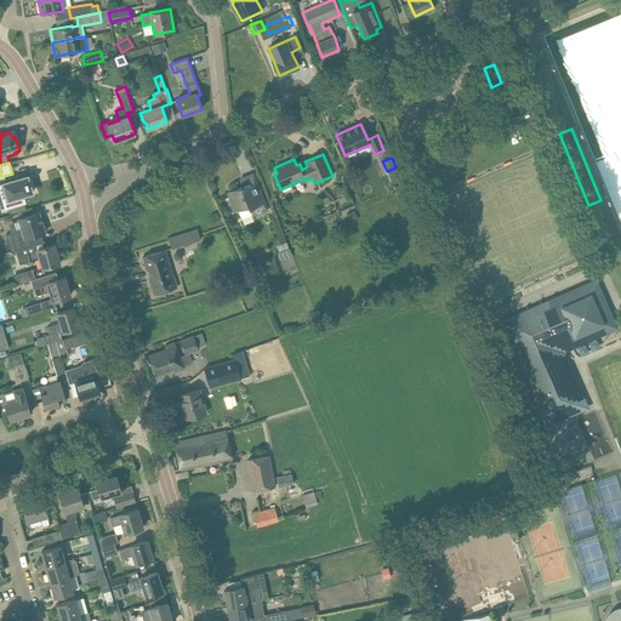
[(32,191),(34,189),(32,182),(29,182),(28,176),(4,183),(7,199),(4,200),(7,209),(26,203),(23,195),(33,193),(32,191)]
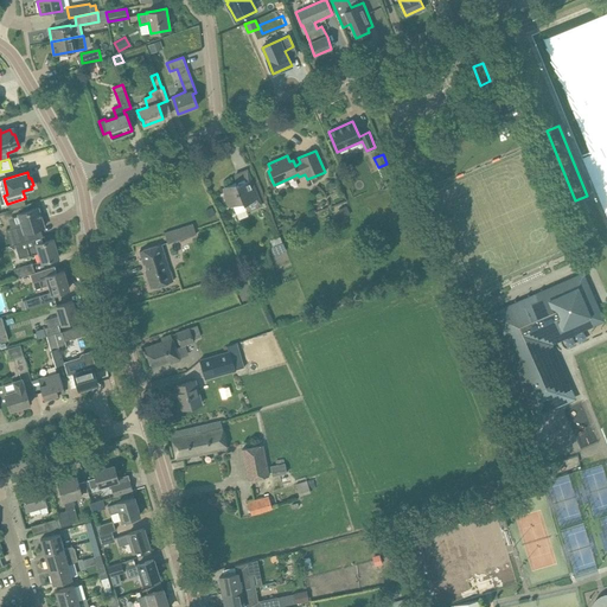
[(246,184),(244,181),(240,184),(238,181),(225,186),(229,195),(225,196),(229,206),(234,205),(236,213),(246,209),(247,211),(261,205),(251,181),(246,184)]
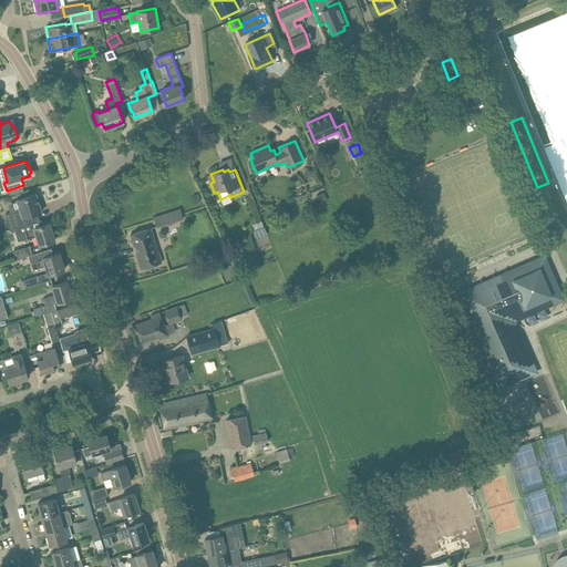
[(41,212),(35,194),(17,199),(20,209),(6,215),(10,229),(38,222),(35,214),(41,212)]
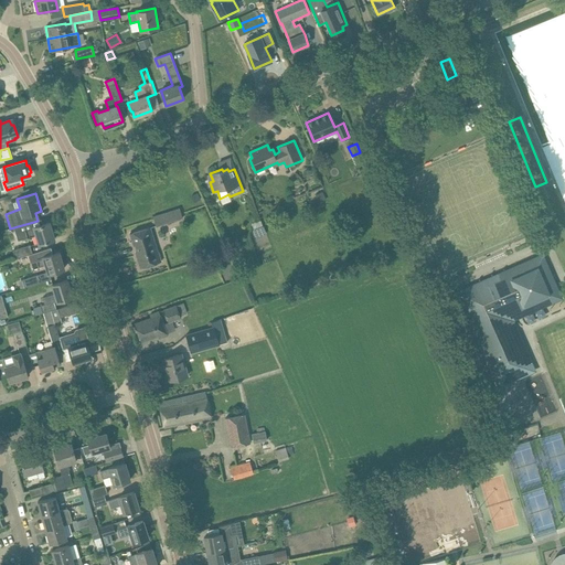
[(153,216),(156,226),(182,219),(180,209),(153,216)]
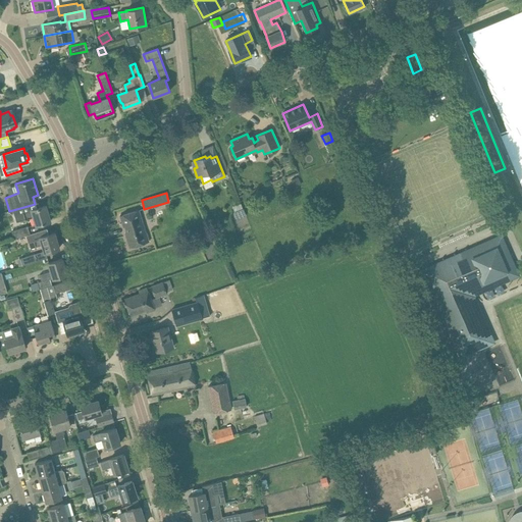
[(35,204),(13,210),(16,222),(27,220),(34,217),(37,225),(41,224),(51,221),(46,205),(41,207),(39,202),(35,204)]
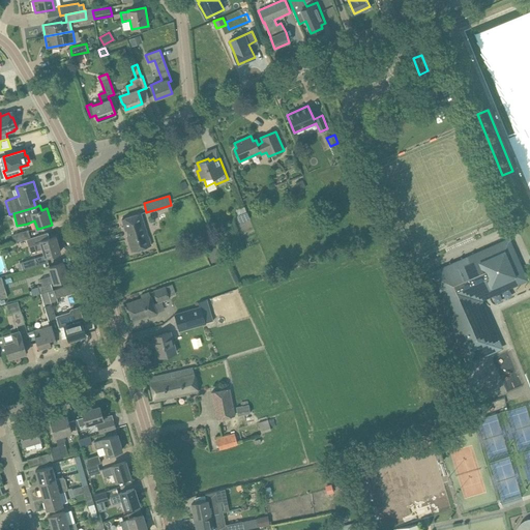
[(127,236),(131,252),(150,245),(141,213),(122,219),(125,231),(127,230),(129,236),(127,236)]
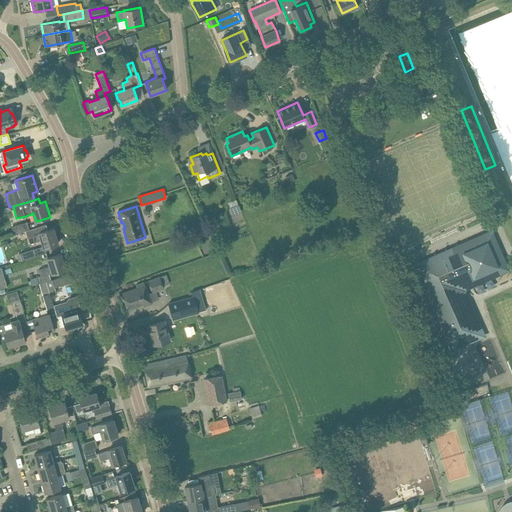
[(26,231),(29,230),(27,222),(12,227),(14,234),(26,231)]
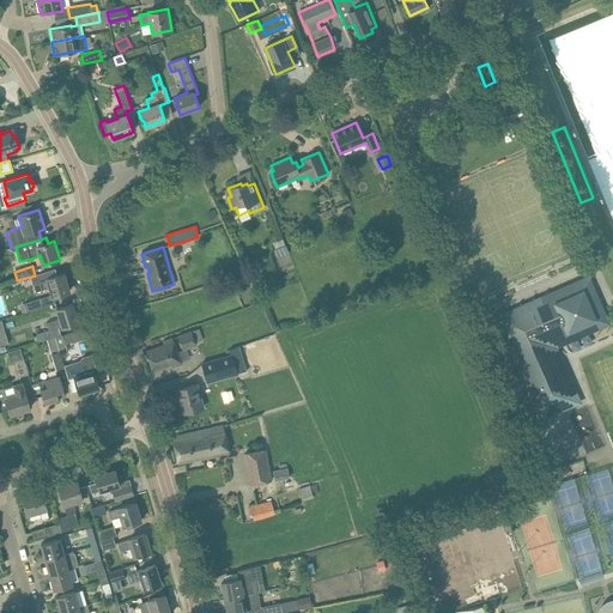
[(35,275),(31,277),(36,292),(50,287),(53,295),(24,303),(26,313),(28,311),(37,309),(55,303),(54,297),(70,292),(64,274),(58,275),(55,268),(35,275)]
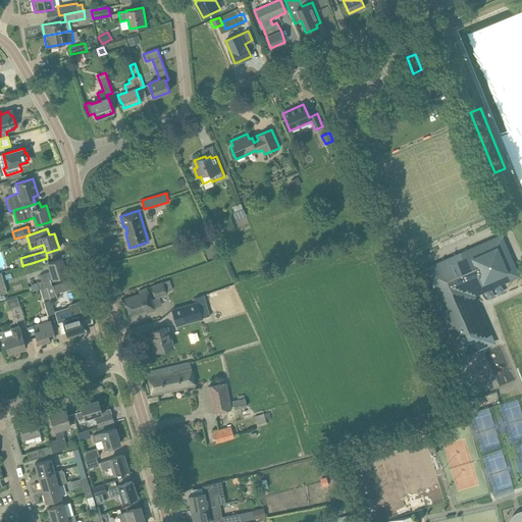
[(496,342),(475,297),(518,277),(500,238),(422,272),(460,358),(496,342)]
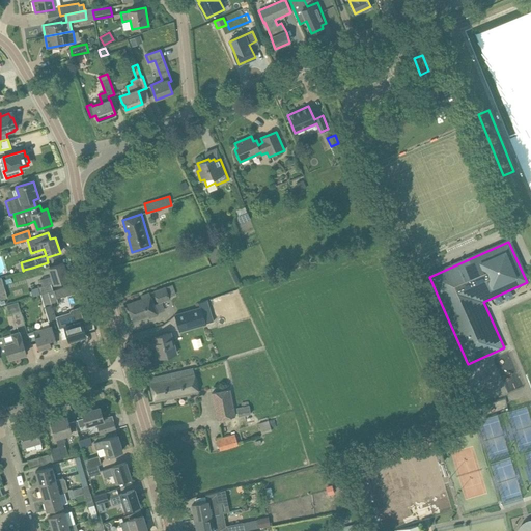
[(31,289),(33,297),(40,295),(49,291),(53,290),(51,284),(54,283),(54,284),(68,279),(63,263),(50,268),(52,276),(40,279),(43,285),(31,289)]
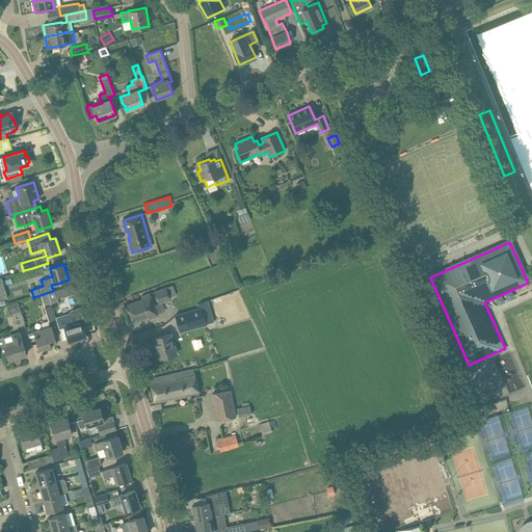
[(54,291),(56,298),(75,293),(73,285),(54,291)]
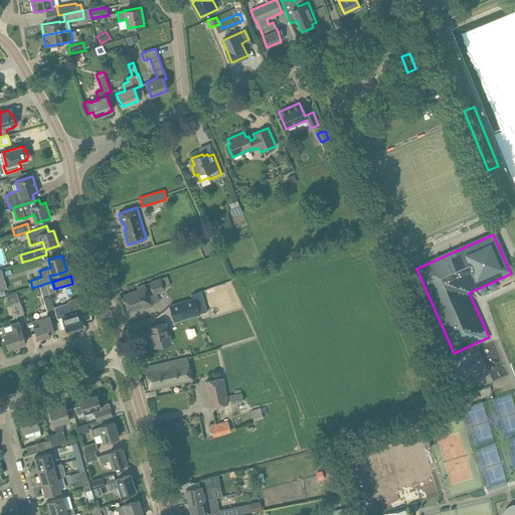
[(161,278),(149,282),(154,295),(158,293),(165,291),(164,288),(170,286),(167,276),(161,278)]
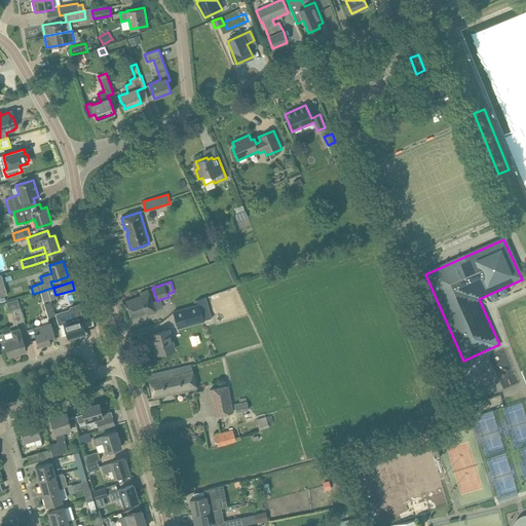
[(40,292),(48,317),(54,315),(54,313),(48,289),(40,292)]
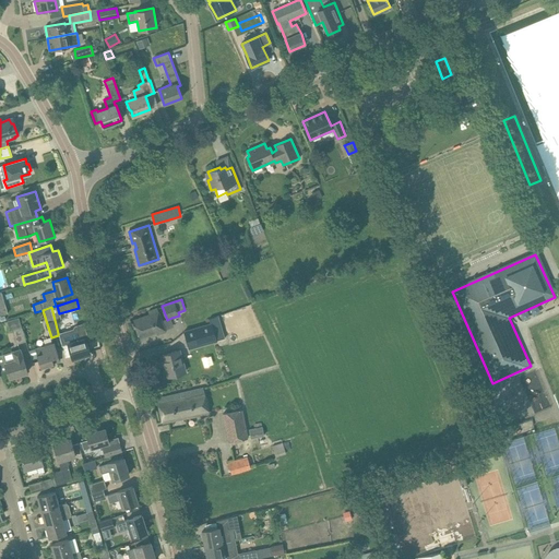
[(133,320),(140,339),(156,333),(157,335),(166,332),(165,330),(162,321),(157,308),(149,311),(150,314),(133,320)]
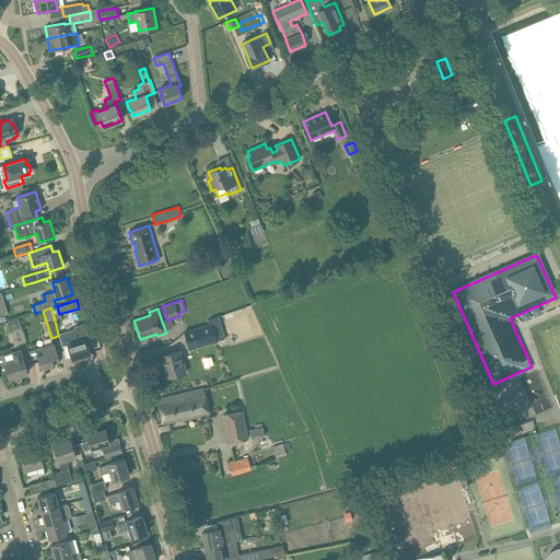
[(10,331),(12,330),(16,345),(25,341),(18,318),(7,322),(10,331)]
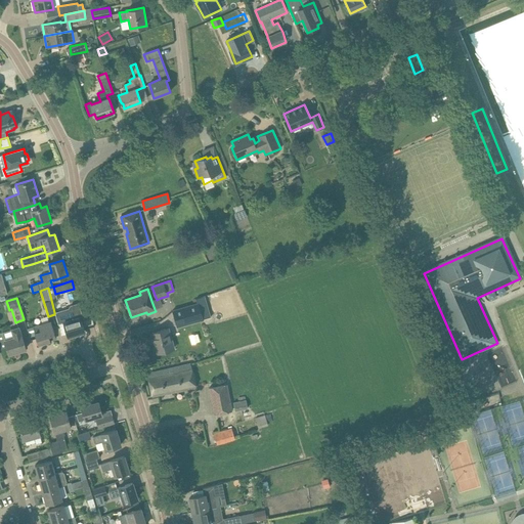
[(185,307),(172,310),(177,328),(211,317),(206,301),(198,303),(192,305),(185,307)]
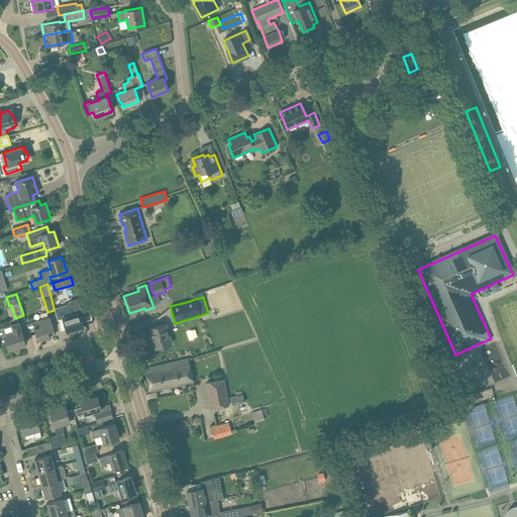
[(68,304),(54,308),(54,310),(58,320),(63,318),(67,331),(84,326),(80,316),(82,315),(77,299),(69,301),(68,304)]
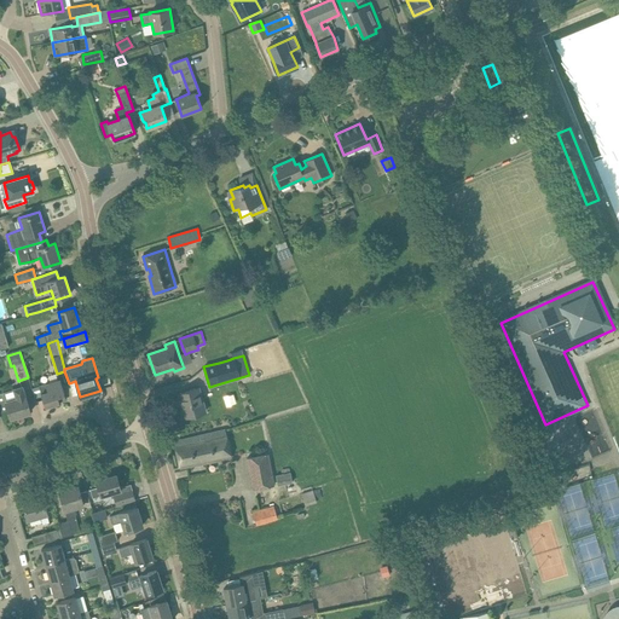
[(39,387),(42,397),(45,408),(59,403),(58,397),(64,394),(59,380),(45,383),(46,385),(39,387)]
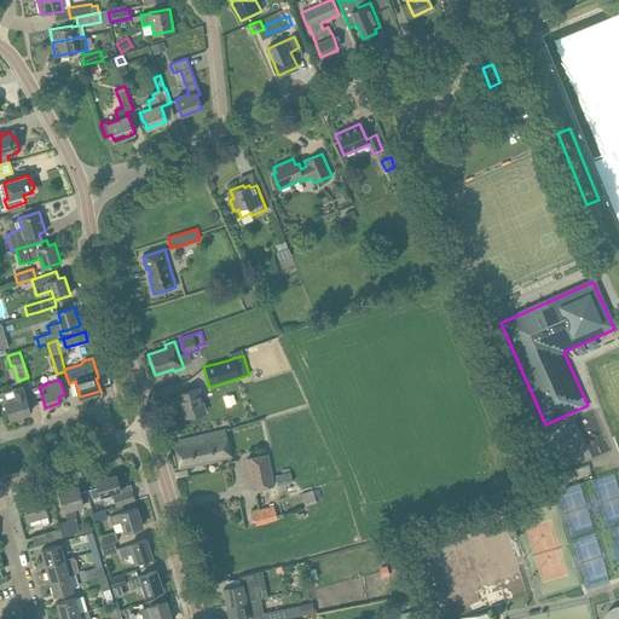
[(6,401),(4,392),(0,392),(0,408),(1,412),(9,411),(11,418),(30,412),(25,395),(24,397),(22,386),(13,388),(17,398),(6,401)]
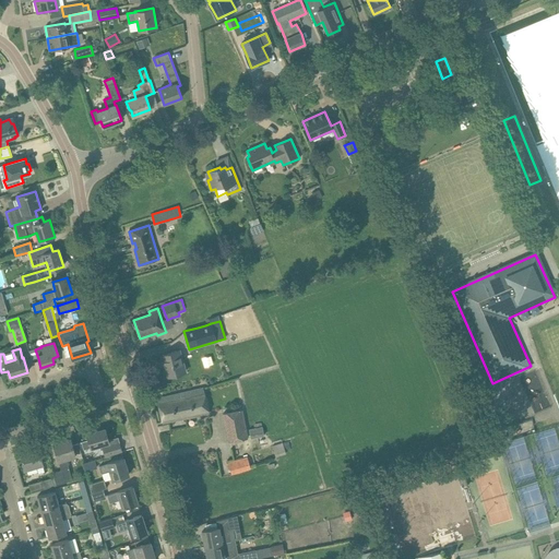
[(180,351),(173,353),(162,356),(168,377),(186,371),(180,351)]
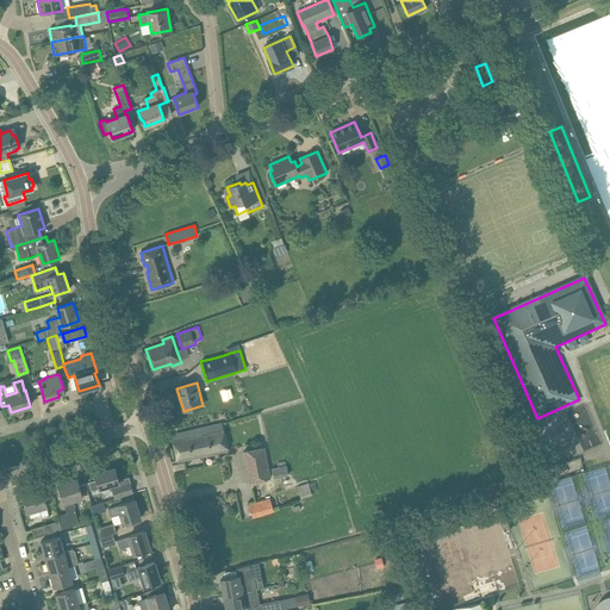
[(228,450),(224,437),(219,424),(195,430),(201,456),(228,450)]
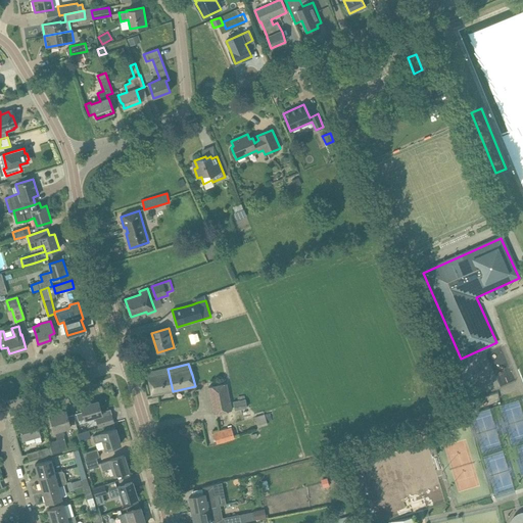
[(173,391),(168,369),(147,373),(152,395),(161,393),(173,391)]
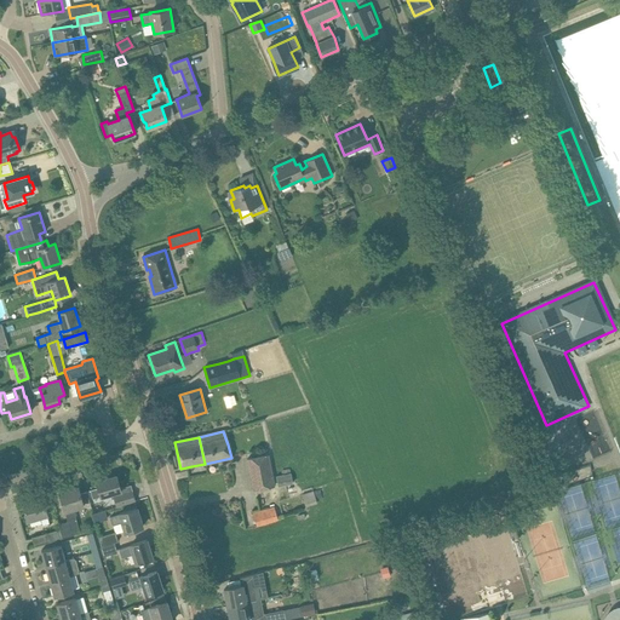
[(275,487),(269,454),(247,459),(253,491),(275,487)]
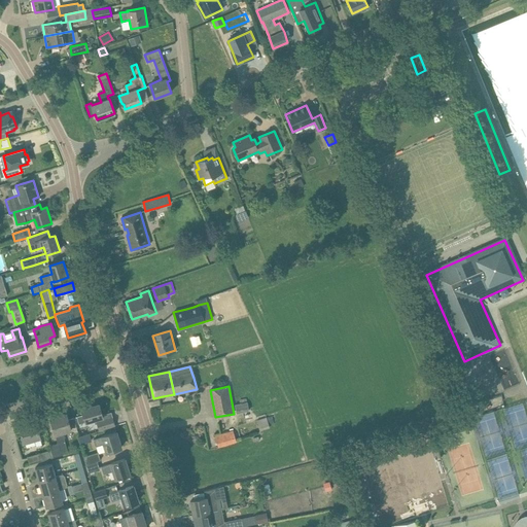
[(235,405),(237,413),(249,411),(247,402),(235,405)]
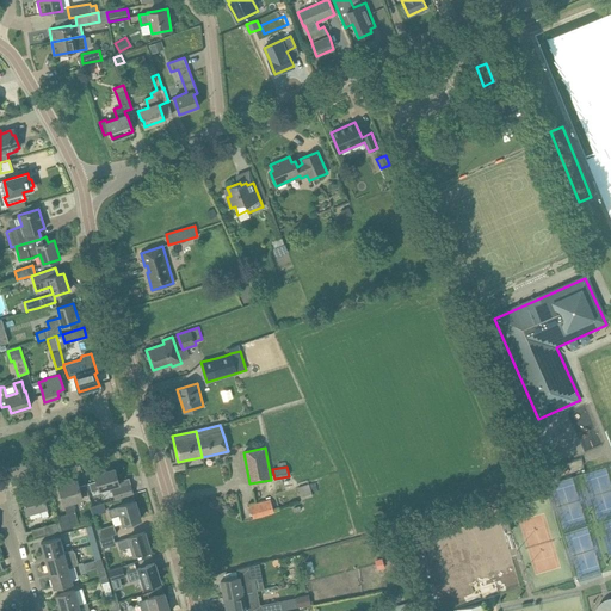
[(554,467),(547,469),(550,482),(557,480),(554,467)]
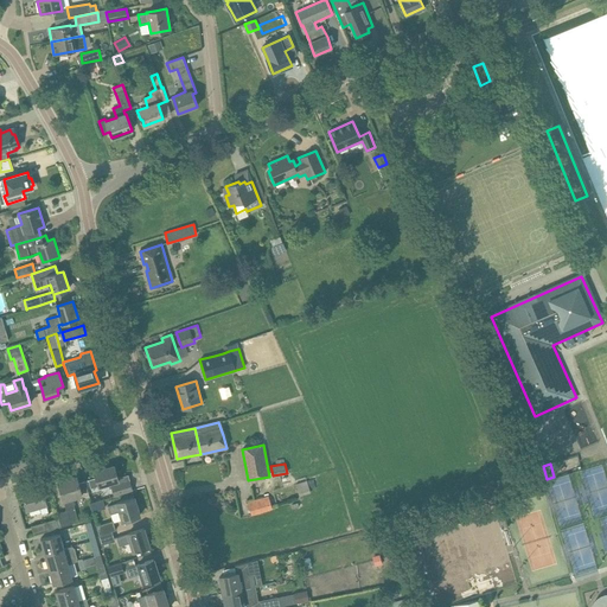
[(88,480),(91,489),(98,486),(100,486),(112,483),(115,494),(132,490),(129,483),(120,485),(114,466),(95,471),(97,478),(88,480)]
